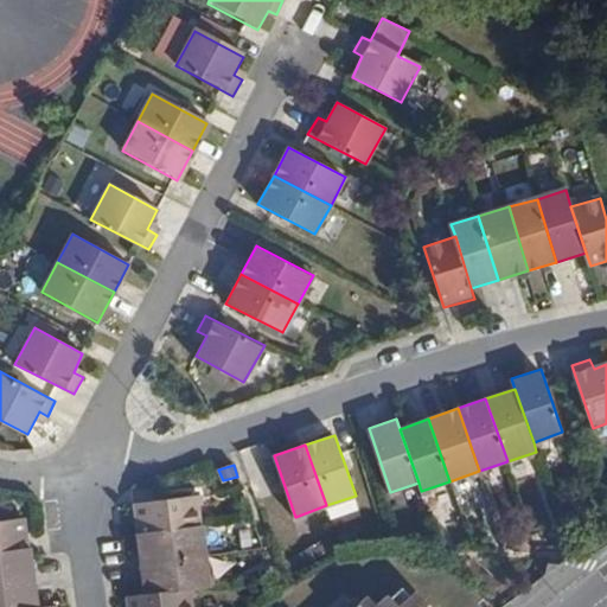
[(136,505),(140,534),(203,525),(199,498),(136,505)]
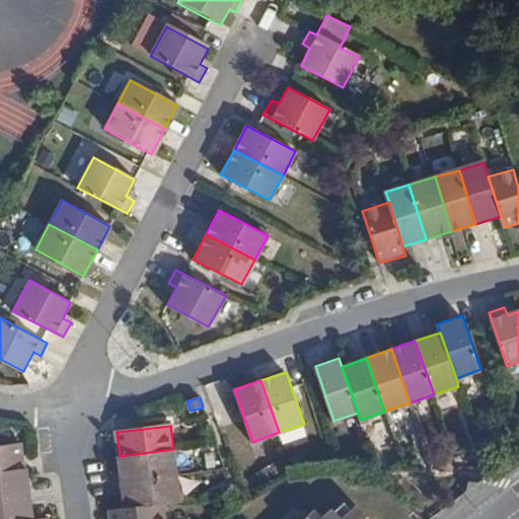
[(0,446),(0,472),(27,468),(22,443),(0,446)]
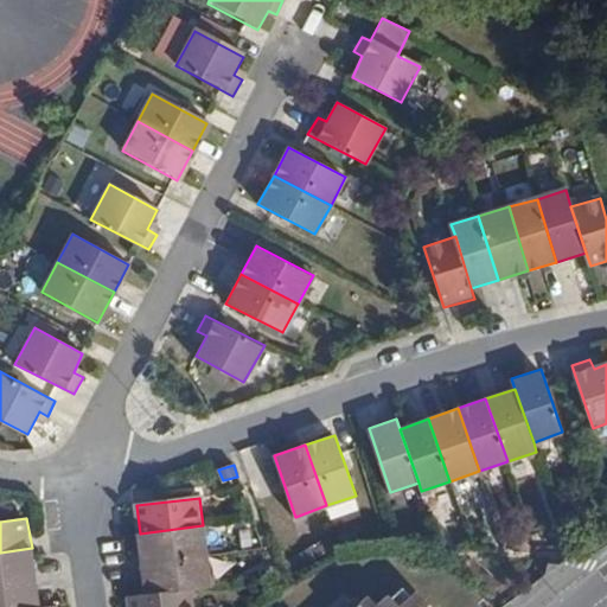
[(140,534),(144,564),(209,556),(205,525),(203,525),(140,534)]
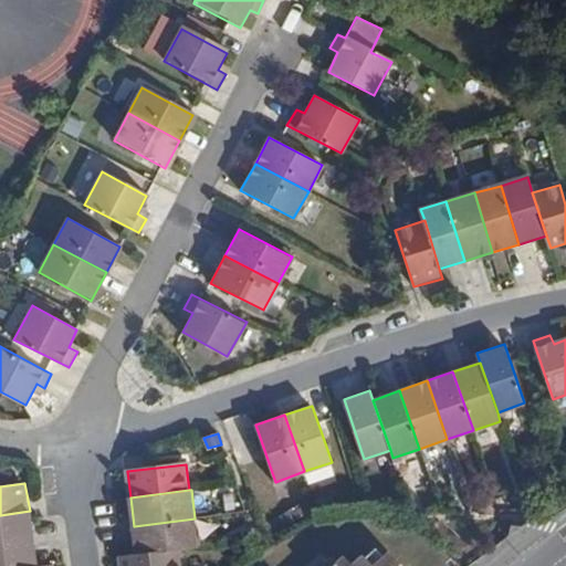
[(0,515),(0,544),(33,541),(30,511),(0,515)]
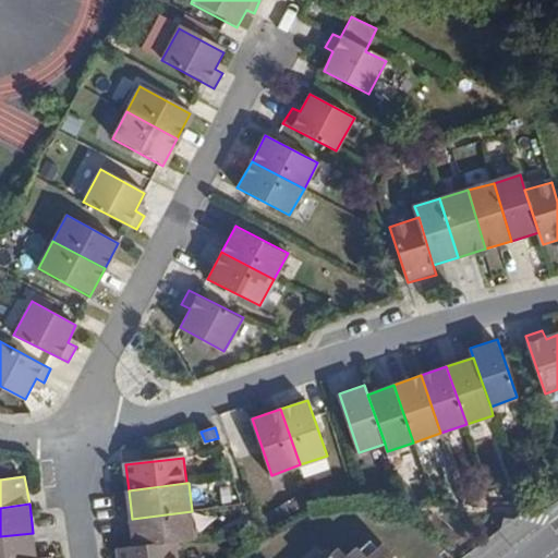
[(192,511),(132,519),(135,546),(177,542),(195,538),(192,511)]
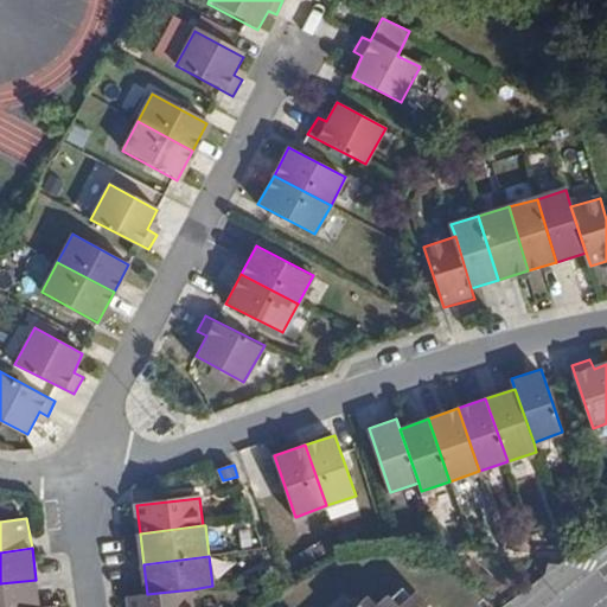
[(39,606),(36,580),(0,583),(0,606),(39,606)]
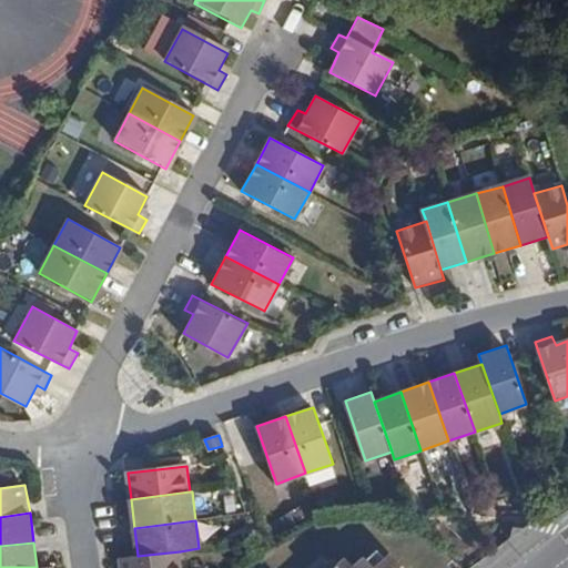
[(394,567),(378,550),(367,559),(364,556),(353,566),(345,558),(333,567),(394,567)]
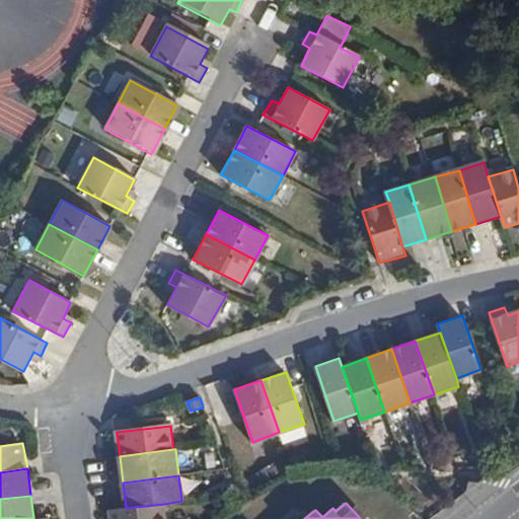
[(126,508),(110,510),(110,518),(165,518),(164,504),(126,508)]
